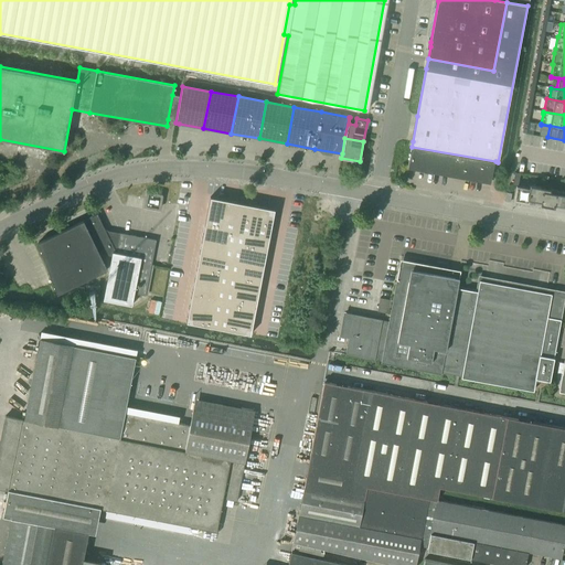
[(412,147),(408,168),(490,183),(493,164),(496,166),(496,161),(412,147)]
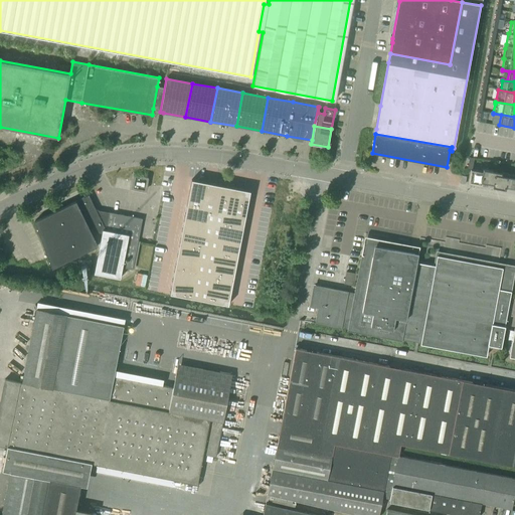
[(135,176),(132,189),(145,191),(147,178),(135,176)]
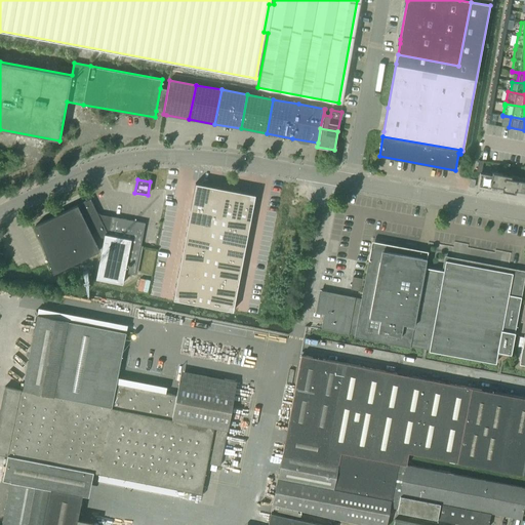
[(225,189),(195,184),(173,299),(203,306),(225,189)]
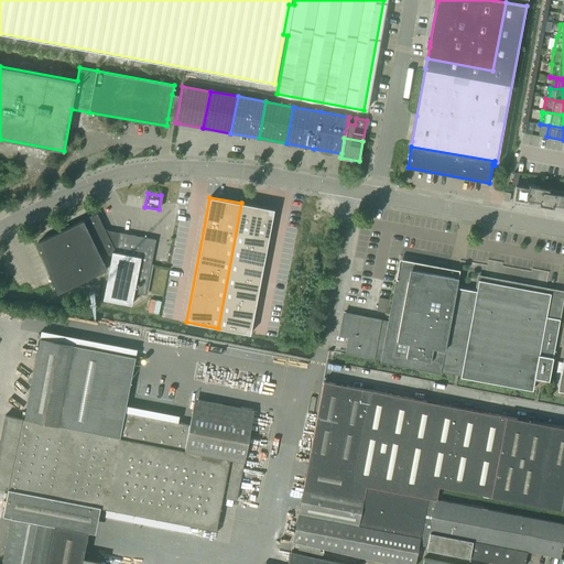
[(274,209),(241,203),(218,328),(250,334),(274,209)]
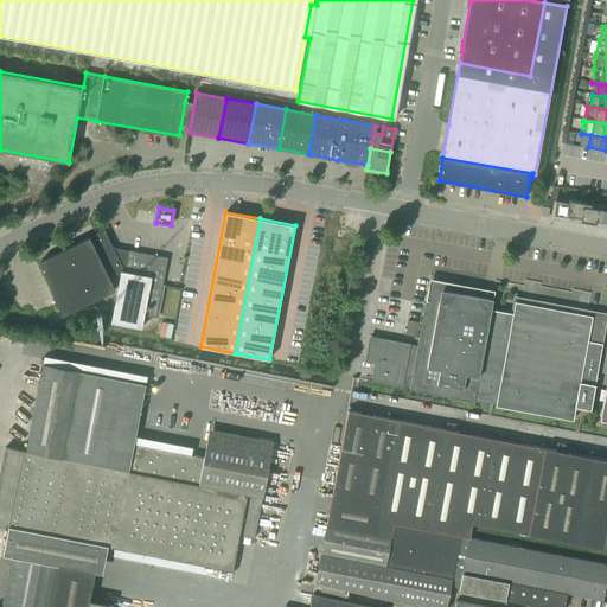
[(168,259),(129,250),(114,247),(104,230),(42,261),(62,317),(115,289),(107,273),(120,275),(110,321),(141,328),(144,314),(157,318),(168,259)]
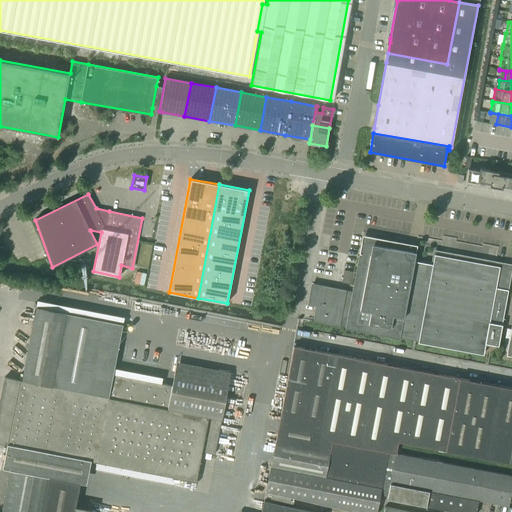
[(316,306),(313,321),(339,326),(340,326),(345,327),(345,328),(399,338),(400,338),(418,341),(433,263),(415,259),(417,245),(363,235),(362,241),(352,291),(346,290),(347,290),(312,283),(308,304),(316,306)]
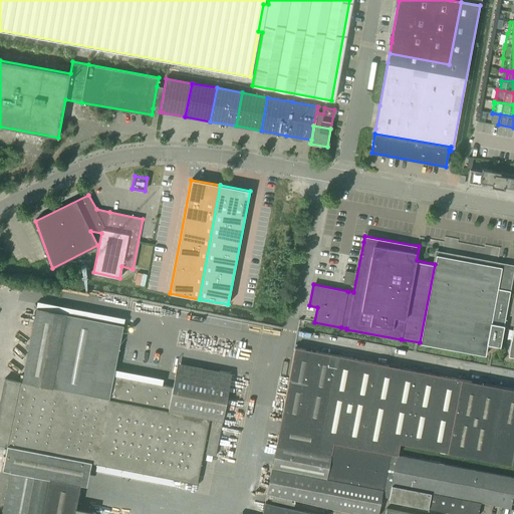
[(437,255),(435,264),(420,342),(420,343),(485,355),(487,344),(500,346),(510,291),(508,291),(513,267),(450,255),(450,258),(437,255)]
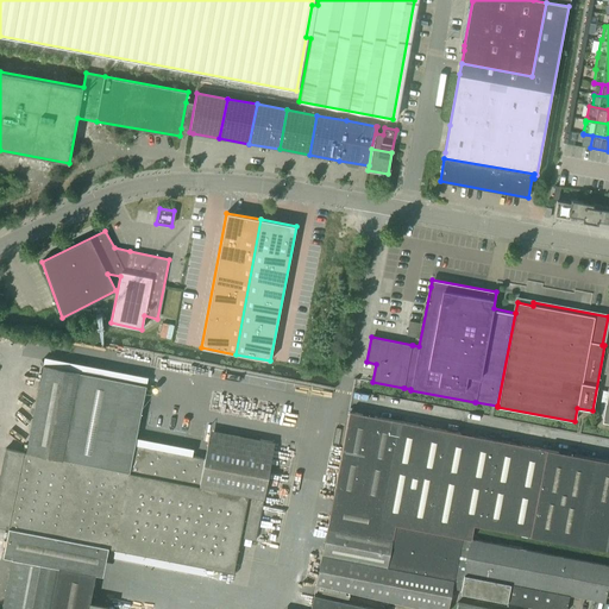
[(6,449),(0,477),(0,526),(8,528),(108,547),(206,566),(206,569),(234,575),(237,564),(234,564),(240,538),(256,540),(264,498),(263,498),(274,443),(209,431),(203,458),(136,445),(137,437),(138,428),(115,424),(124,381),(95,375),(79,371),(43,365),(26,452),(6,449)]
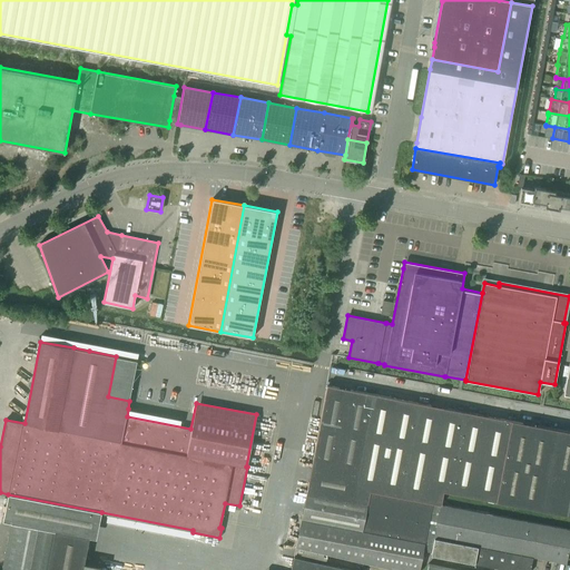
[(393,410),(395,399),(326,385),(306,491),(367,502),(370,491),(355,488),(371,405),(393,410)]
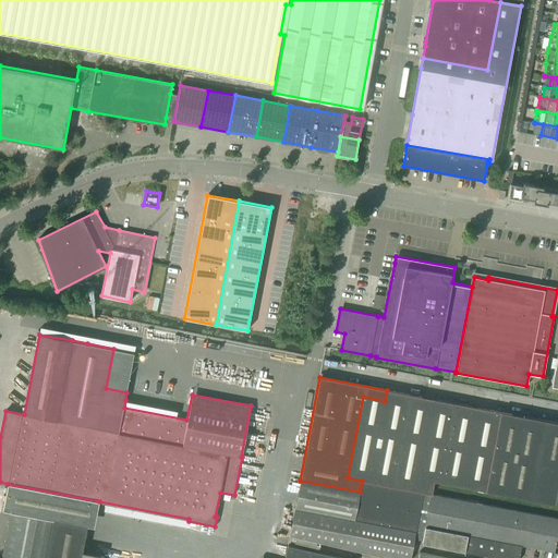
[(392,486),(410,395),(387,390),(385,401),(363,397),(348,477),(362,481),(370,482),(392,486)]
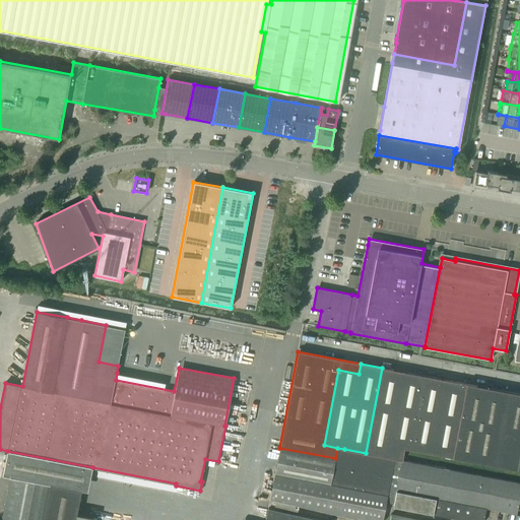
[(452,457),(466,384),(382,368),(366,453),(344,449),(332,513),(364,519),(381,519),(386,502),(393,503),(401,460),(403,448),(452,457)]
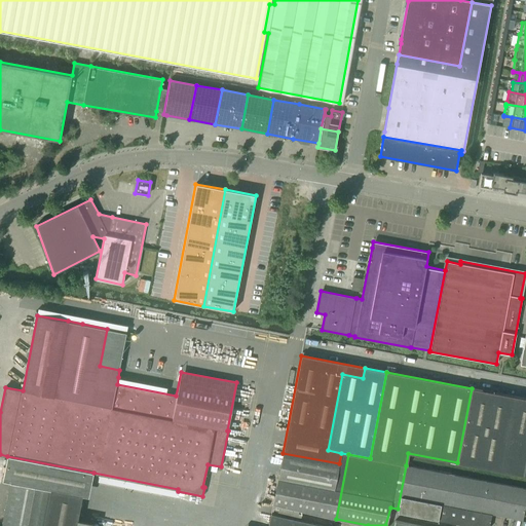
[(525,475),(525,398),(472,388),(457,462),(525,475)]
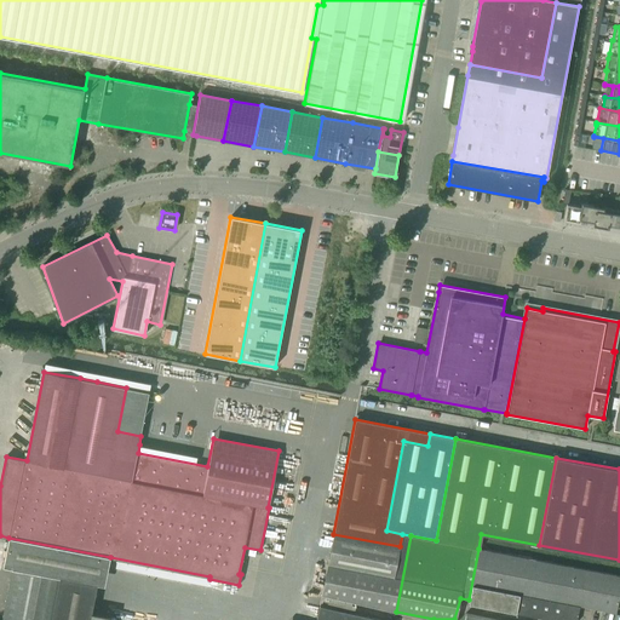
[(396,612),(411,535),(402,534),(400,546),(333,534),(321,595),(396,612)]
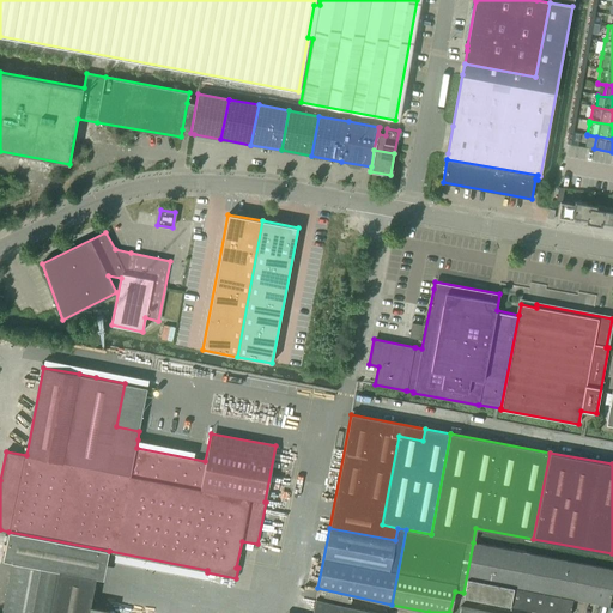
[(8,532),(2,560),(12,562),(96,577),(103,580),(109,551),(8,532)]
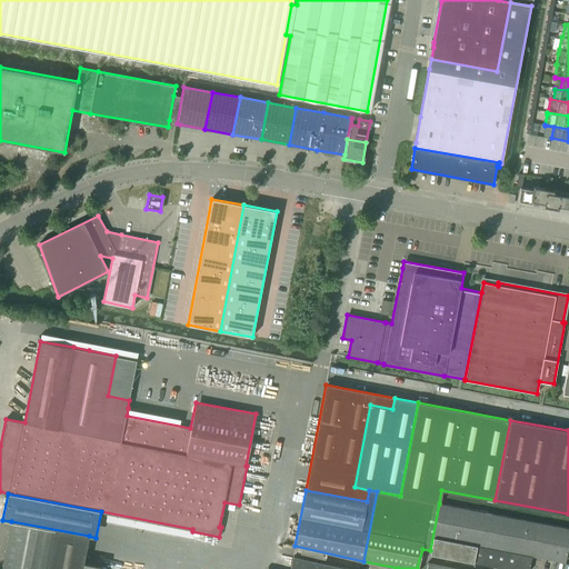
[(568,528),(439,503),(430,550),(429,553),(509,568),(528,568),(531,556),(565,562),(568,539),(568,528)]
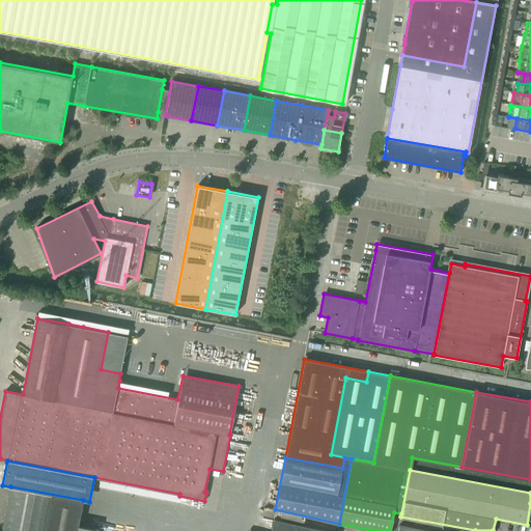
[(10,486),(1,530),(94,530),(95,528),(83,526),(78,525),(83,500),(10,486)]
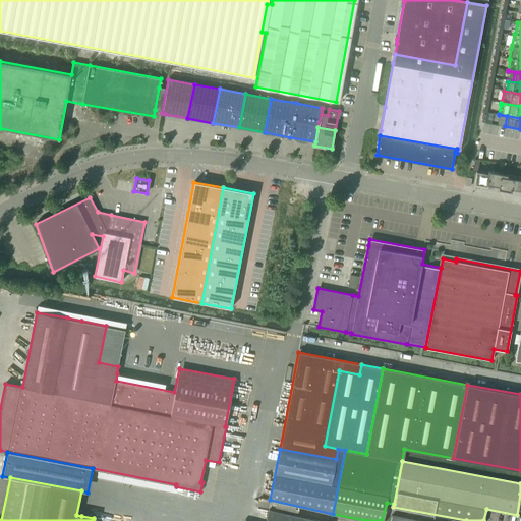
[(319,520),(270,511),(267,520),(319,520)]
